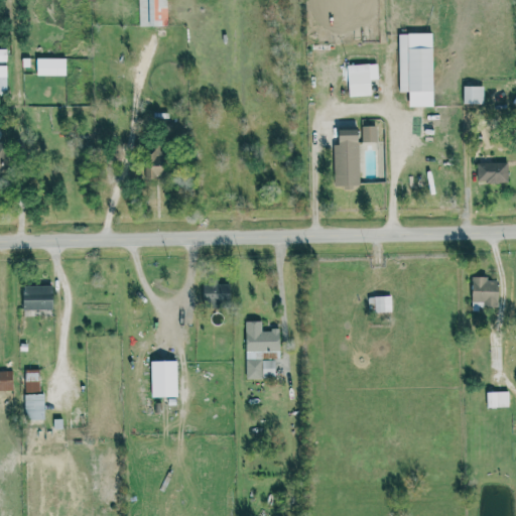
[(138,0),(139,26),(167,26),(166,0),(138,0)]
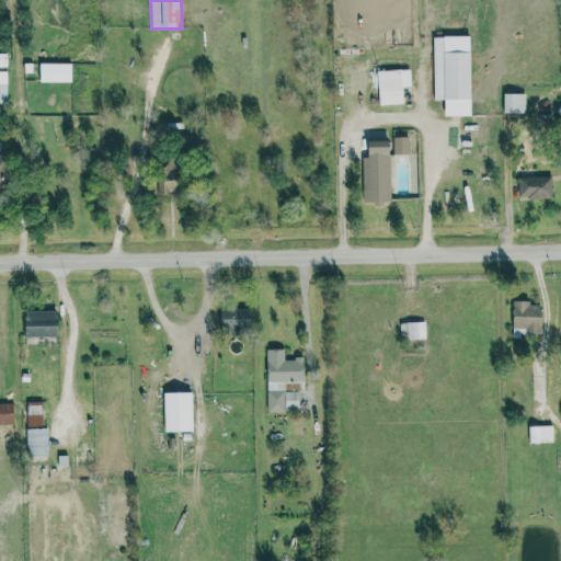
[(469,36),(433,36),(434,100),(444,100),(444,116),(470,115),(469,36)]
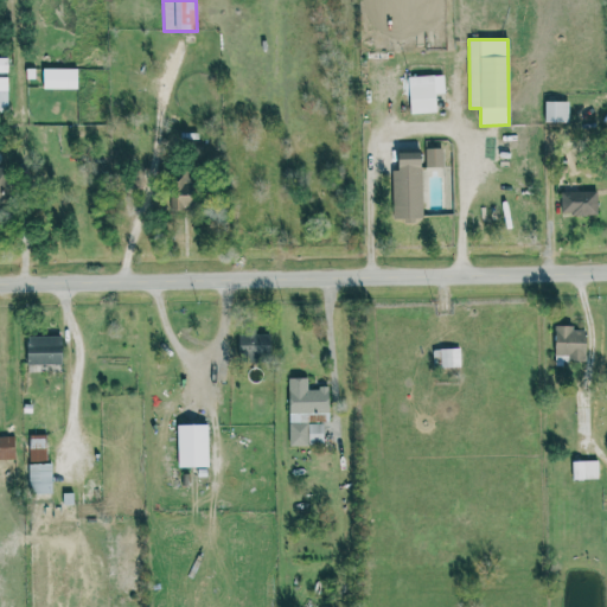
[(76,89),(77,69),(43,69),(42,88),(76,89)]
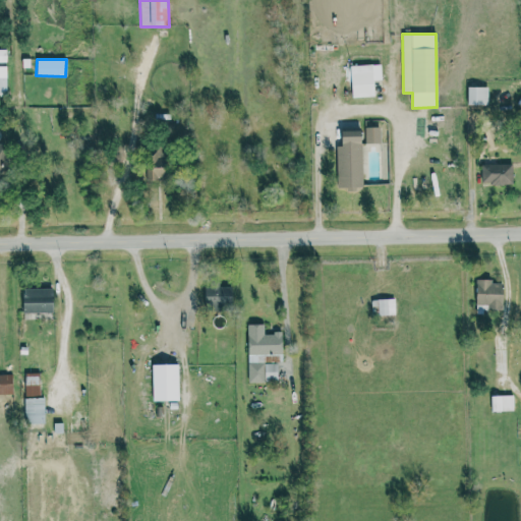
[(381,64),(350,66),(352,98),(374,97),(373,80),(382,80),(381,64)]
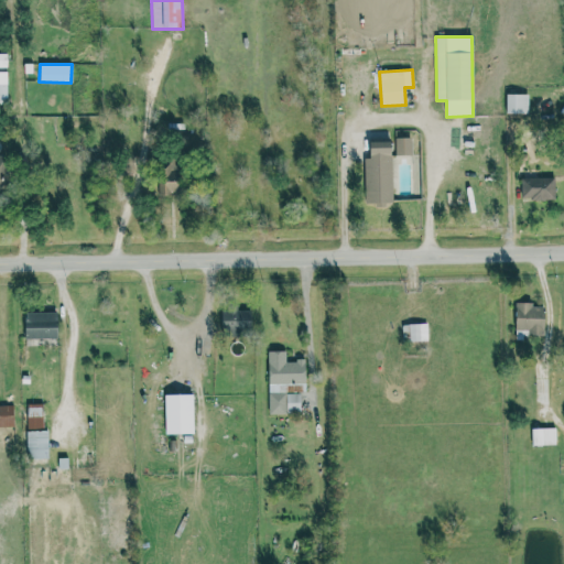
[(506,114),(528,114),(529,95),(507,94),(506,114)]
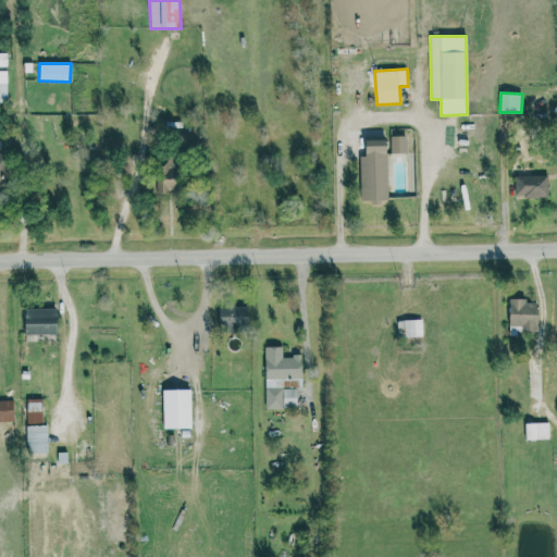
[(407,128),(397,128),(398,136),(391,136),(391,153),(408,153),(407,128)]
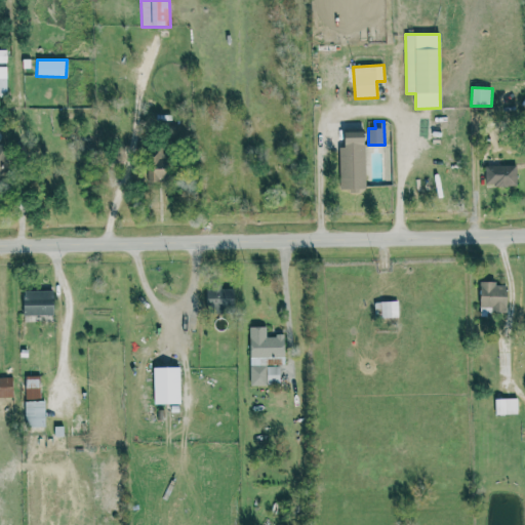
[(364,131),(344,132),(344,148),(338,148),(339,191),(365,190),(364,131)]
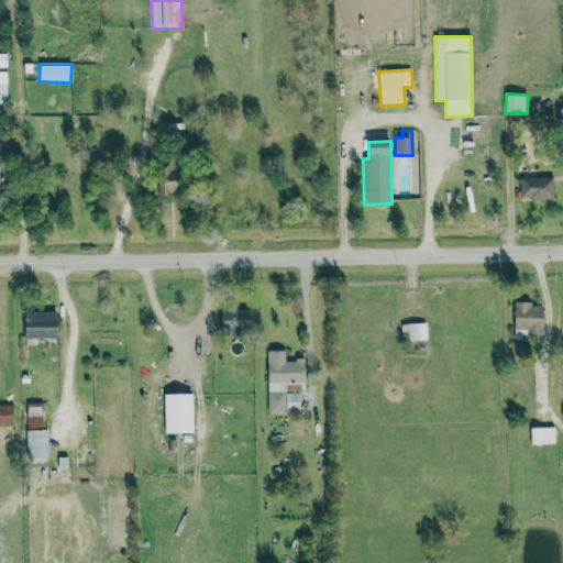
[(159,195),(178,194),(177,161),(158,162),(159,195)]
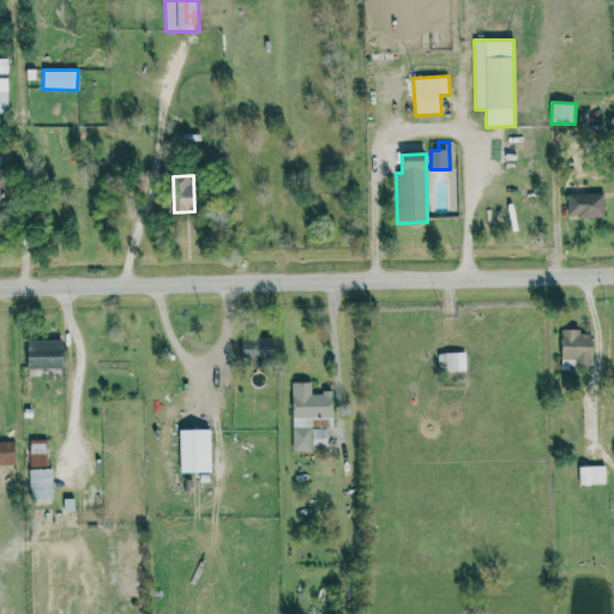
[(567,217),(603,218),(605,194),(567,193),(567,217)]
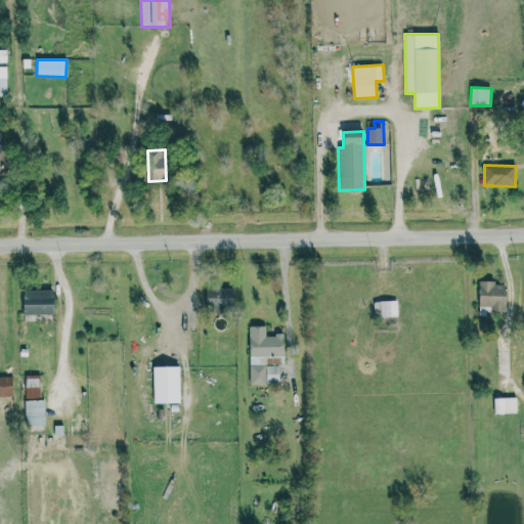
[(494,281),(479,280),(478,312),(505,313),(506,285),(494,285),(494,281)]
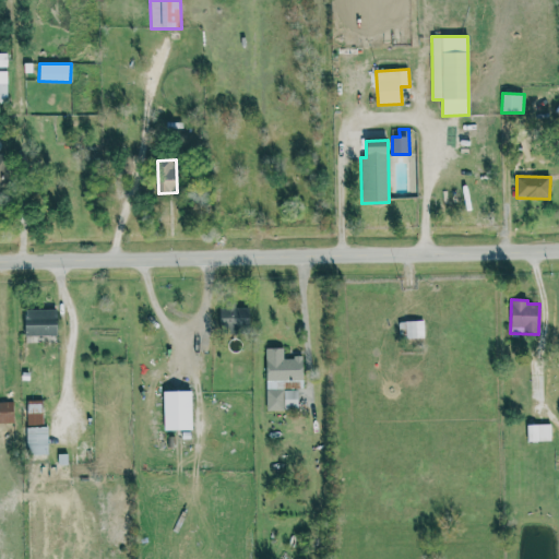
[(235,307),(235,306),(219,306),(218,326),(248,328),(248,308),(235,307)]
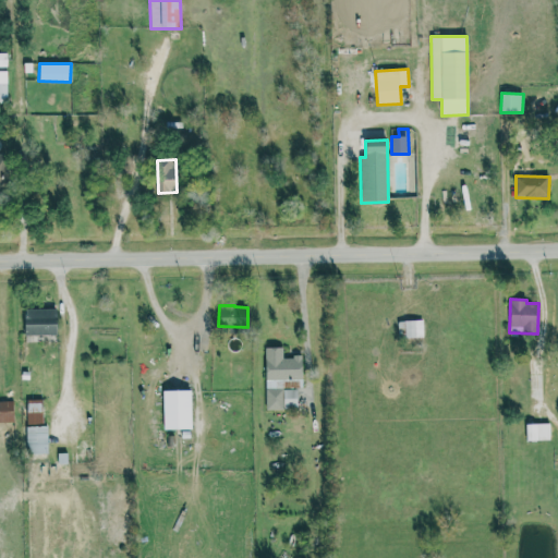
[(56,335),(56,308),(24,310),(24,335),(56,335)]
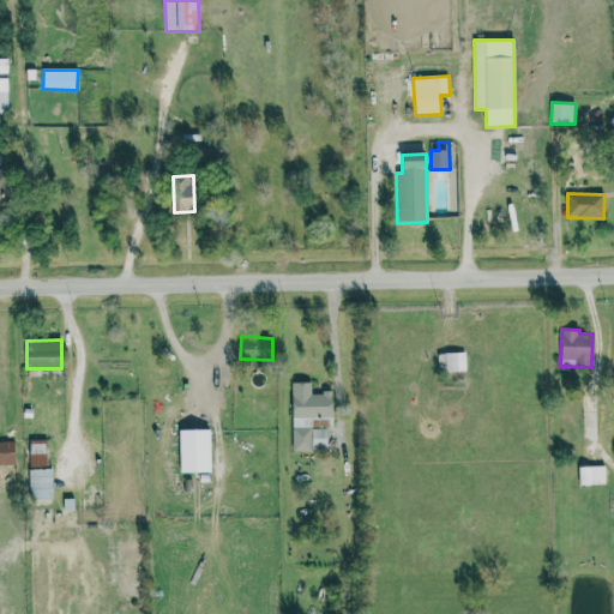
[(441,372),(465,371),(465,353),(441,354),(441,372)]
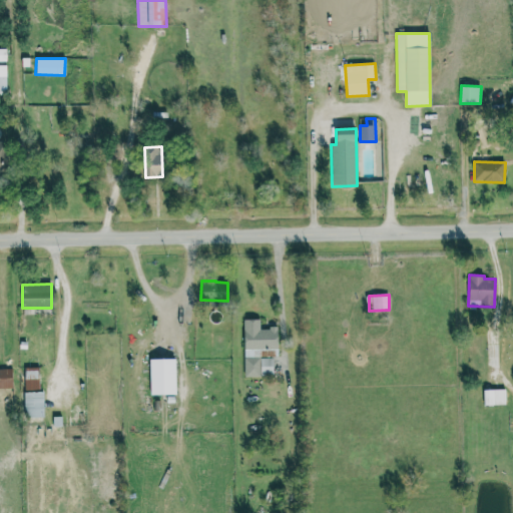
[(243,376),(273,376),(273,357),(277,357),(277,328),(260,328),(260,320),(244,320),(243,376)]
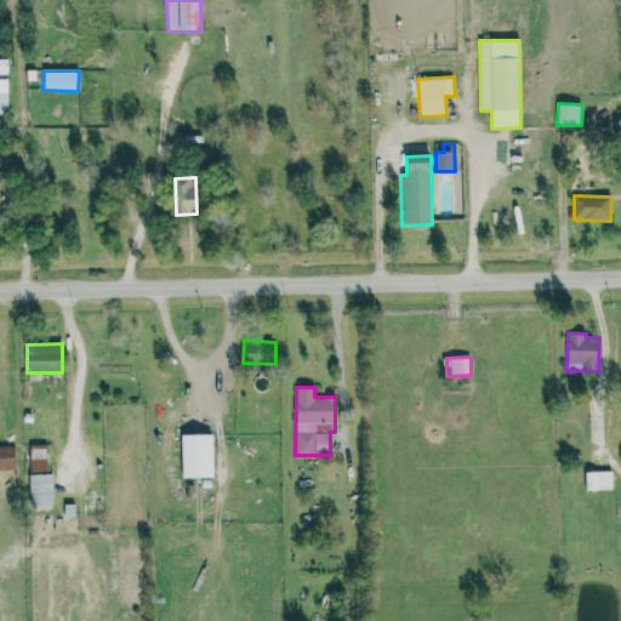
[(211,434),(181,436),(182,478),(212,478),(211,434)]
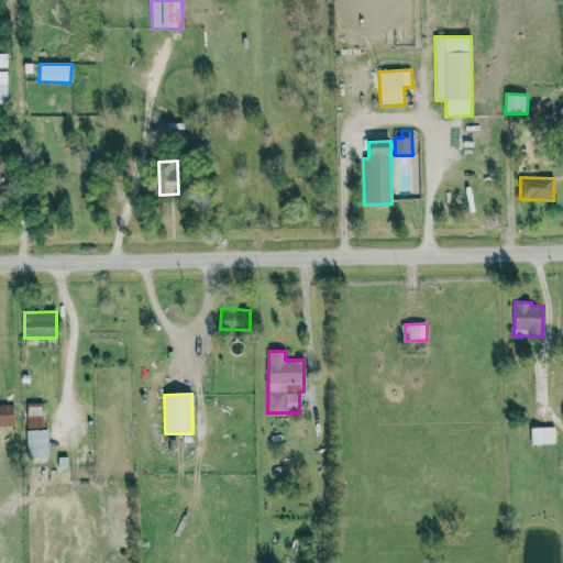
[(43,403),(26,404),(28,428),(43,428),(43,403)]
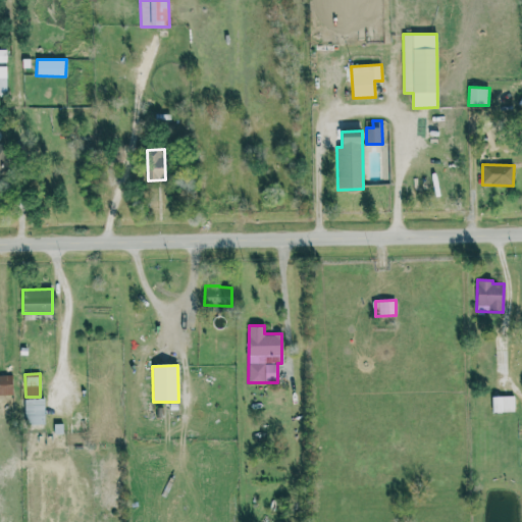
[(0,375),(0,395),(12,395),(12,375),(0,375)]
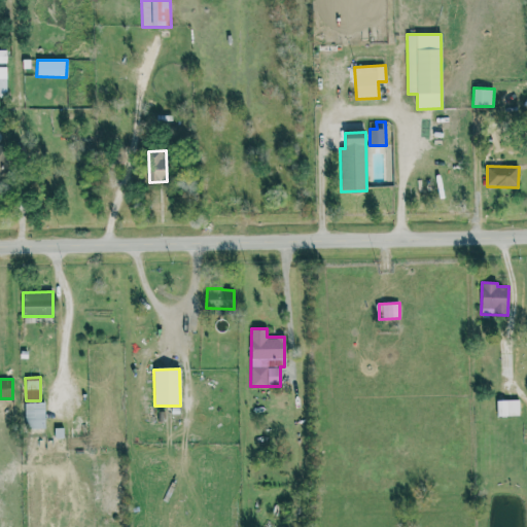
[(519,400),(497,400),(497,416),(519,416),(519,400)]
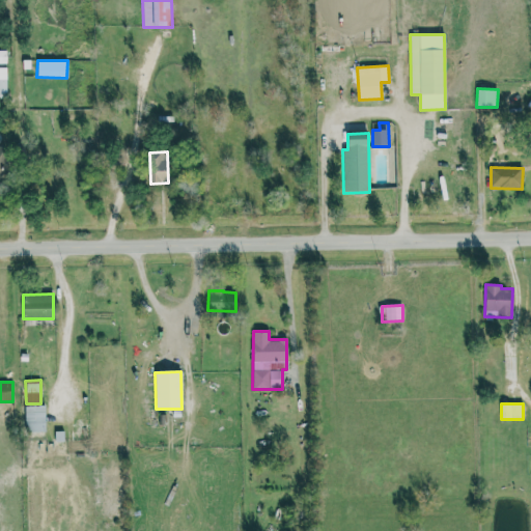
[(25,431),(45,431),(45,406),(24,406),(25,431)]
